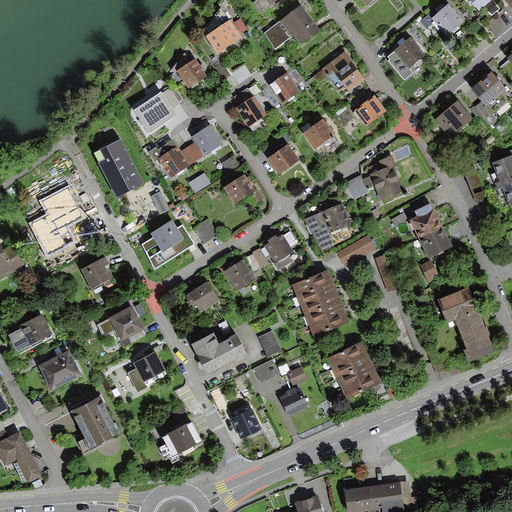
[(257,0),(254,3),(261,12),(276,0),(257,0)]
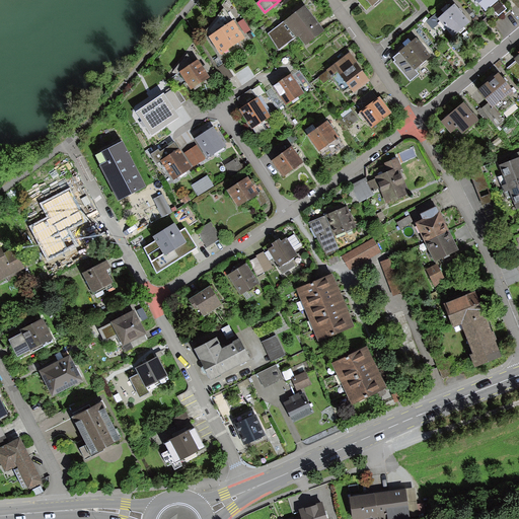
[(356,0),(365,11),(380,0),(356,0)]
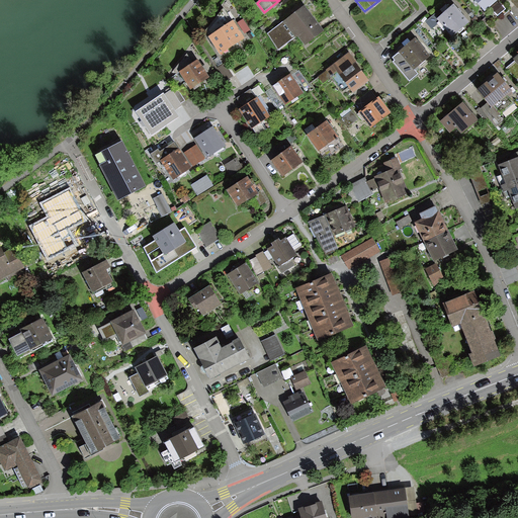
[(475,0),(485,11),(498,0),(475,0)]
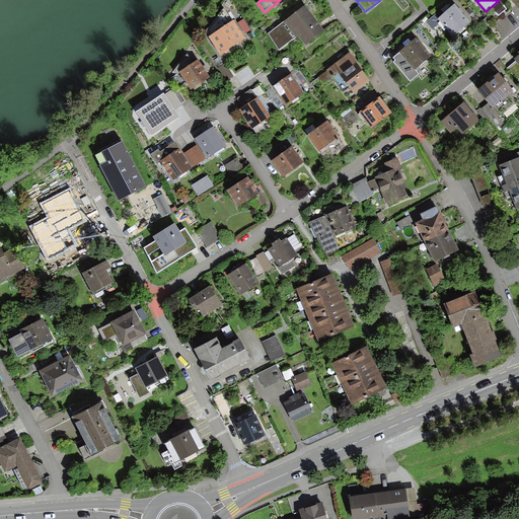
[(324,30),(305,6),(285,21),(296,38),(299,35),(306,45),(324,30)]
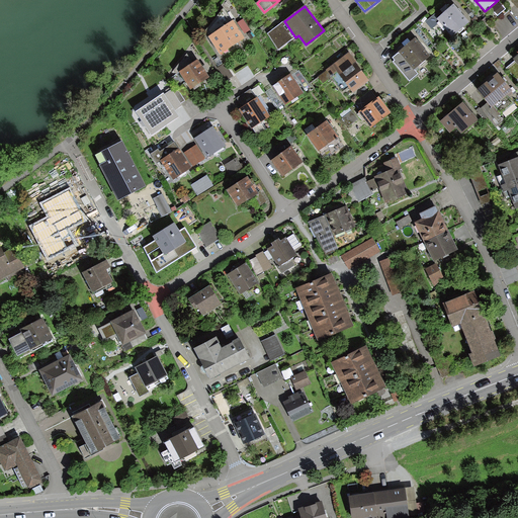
[(449,10),(435,22),(449,39),(463,27),(449,10)]
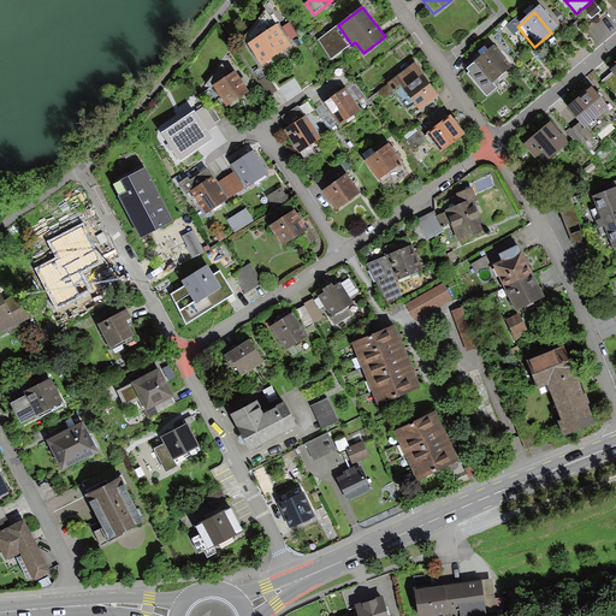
[(291,43),(278,24),(249,43),(261,63),(291,43)]
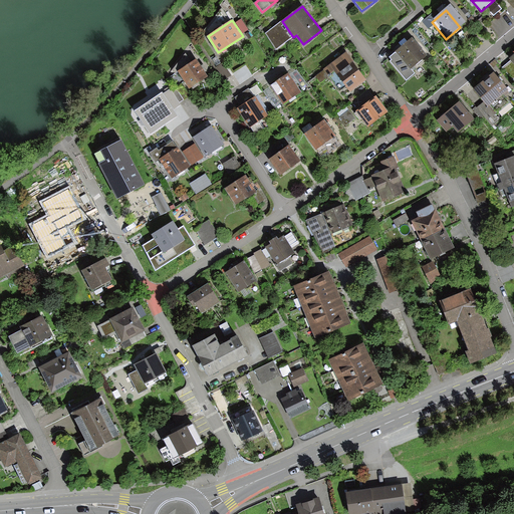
[(293,37),(282,21),(266,33),(276,49),(293,37)]
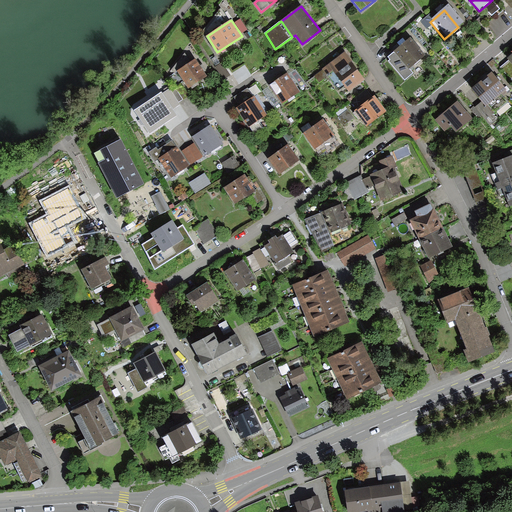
[(404,43),(388,56),(390,60),(389,61),(405,80),(413,73),(409,68),(425,55),(411,38),(404,43)]
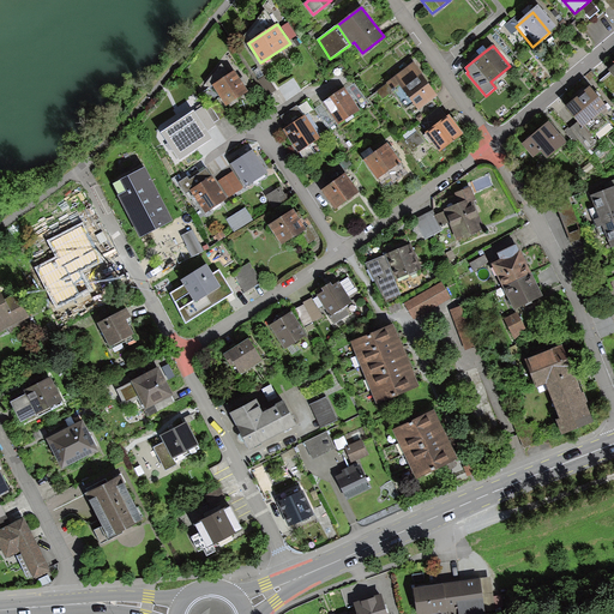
[(420,110),(438,96),(414,64),(387,83),(393,91),(407,108),(414,103),(420,110)]
